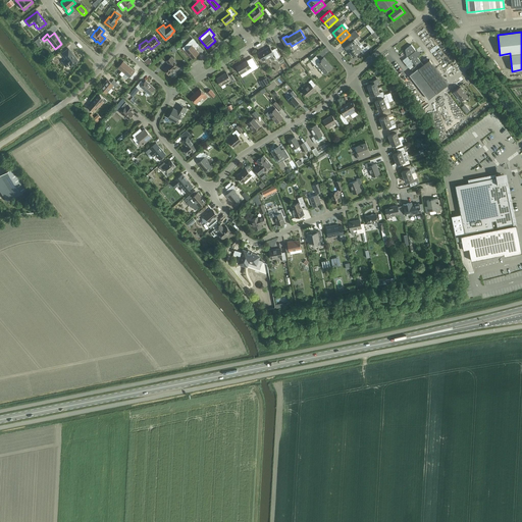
[(186,51),(193,59),(199,53),(194,47),(196,45),(192,40),(189,42),(186,45),(186,46),(189,49),(186,51)]
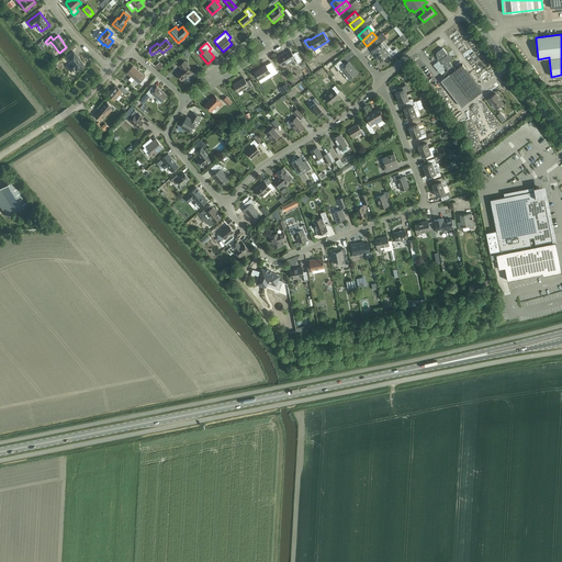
[(375,57),(385,48),(381,43),(371,52),(375,57)]
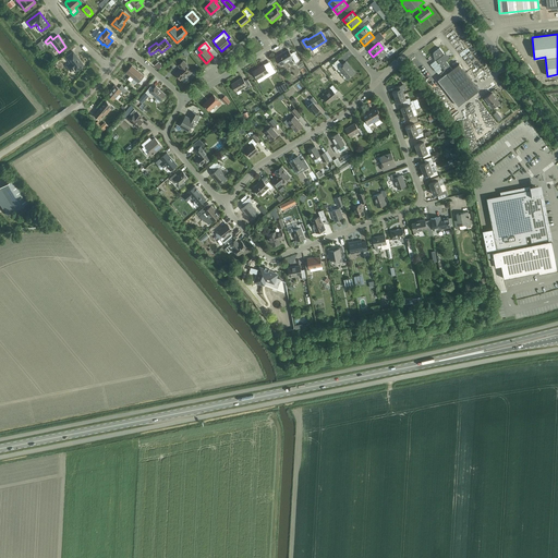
[(468,44),(460,49),(481,77),(489,71),(481,61),(480,61),(477,58),(475,60),(471,56),(474,53),(470,48),(471,47),(468,44)]
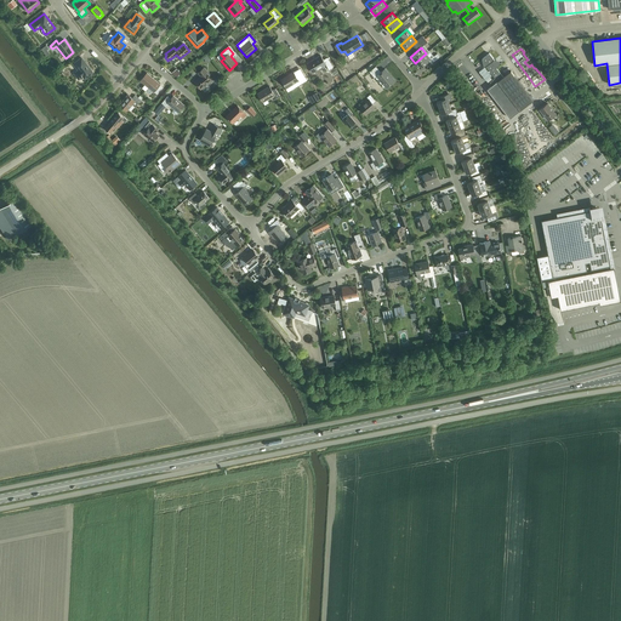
[(426,53),(415,63),(420,68),(429,61),(432,63),(440,56),(438,53),(431,58),(426,53)]
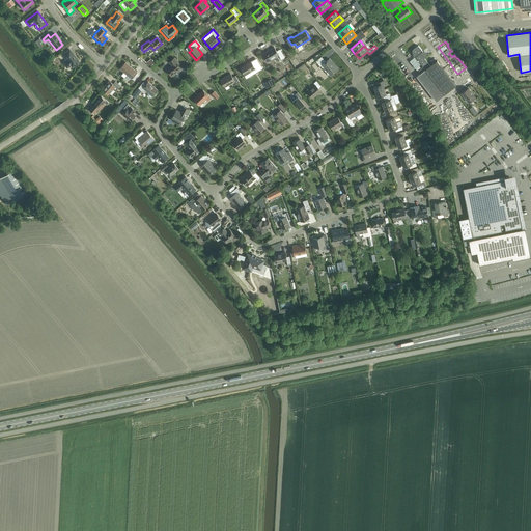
[(424,52),(423,52),(423,51),(418,46),(412,50),(414,57),(416,57),(419,61),(418,61),(417,60),(412,64),(415,68),(420,65),(418,62),(420,62),(423,66),(418,71),(420,74),(417,76),(436,101),(456,85),(437,60),(430,65),(424,58),(427,56),(426,52),(424,52)]
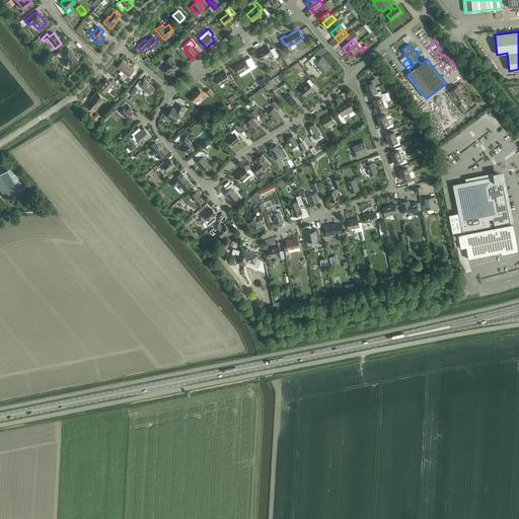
[(274,48),(271,50),(268,46),(256,53),(262,61),(272,54),(275,58),(278,56),(274,48)]
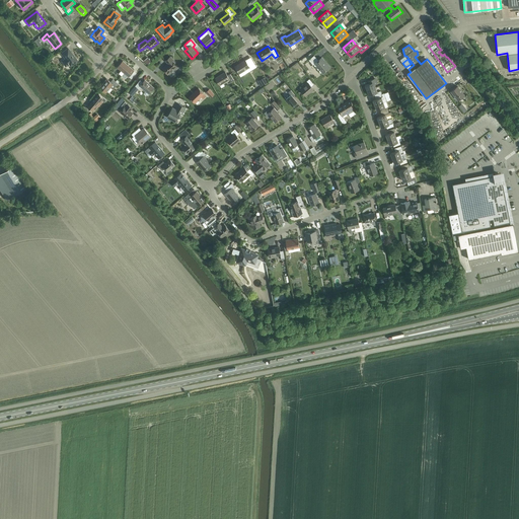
[(68,63),(70,66),(77,61),(68,49),(61,54),(65,59),(62,62),(65,66),(68,63)]
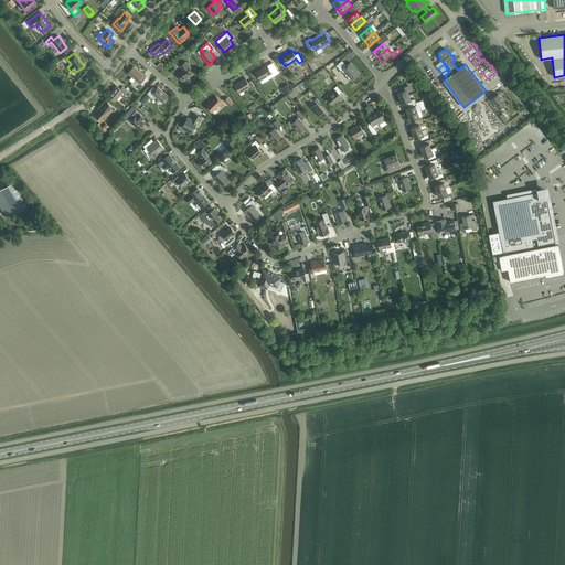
[(350,63),(347,65),(342,61),(337,65),(341,71),(343,68),(352,80),(359,73),(350,63)]
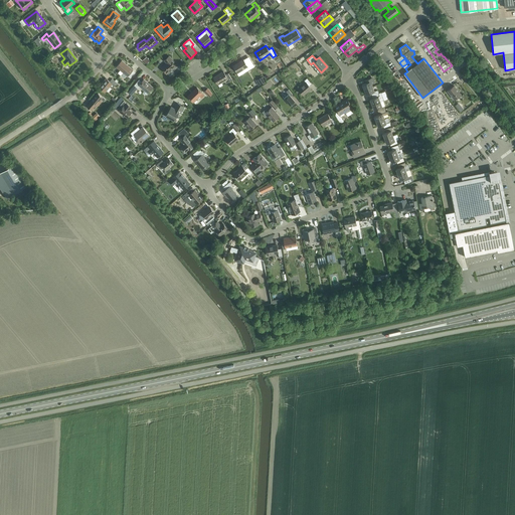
[(161,67),(167,73),(176,66),(171,60),(172,59),(169,56),(164,60),(167,63),(161,67)]
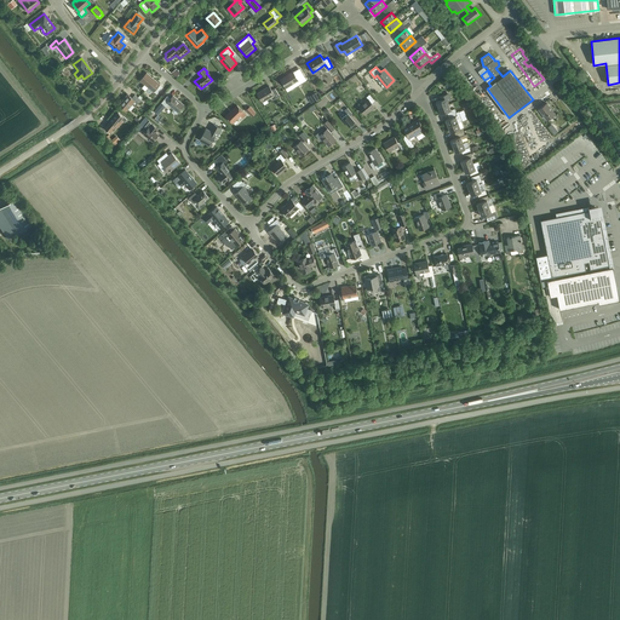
[(298,74),(296,76),(293,72),(281,79),(286,89),(298,81),(299,84),(303,81),(298,74)]
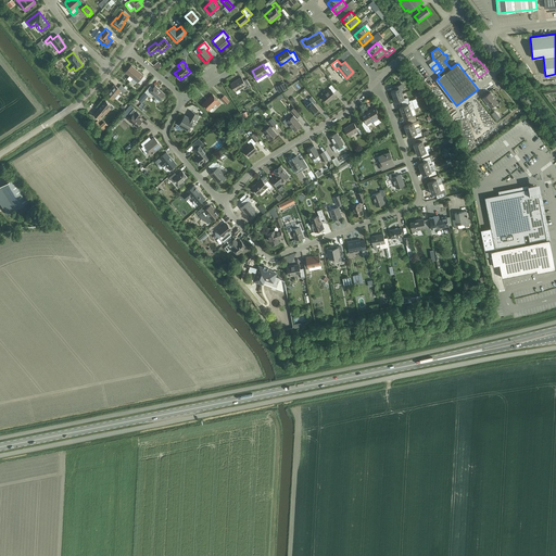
[(131,65),(126,72),(129,76),(127,79),(134,85),(137,81),(138,83),(143,75),(131,65)]
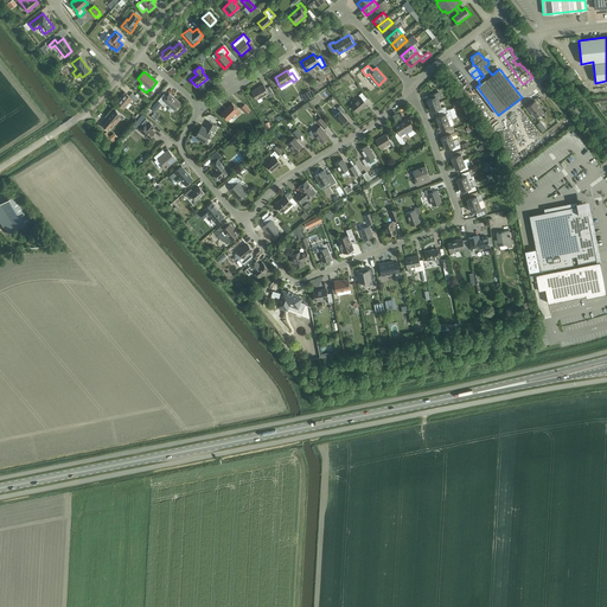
[(269,87),(266,88),(263,84),(251,91),(257,100),(268,93),(270,96),(274,94),(269,87)]
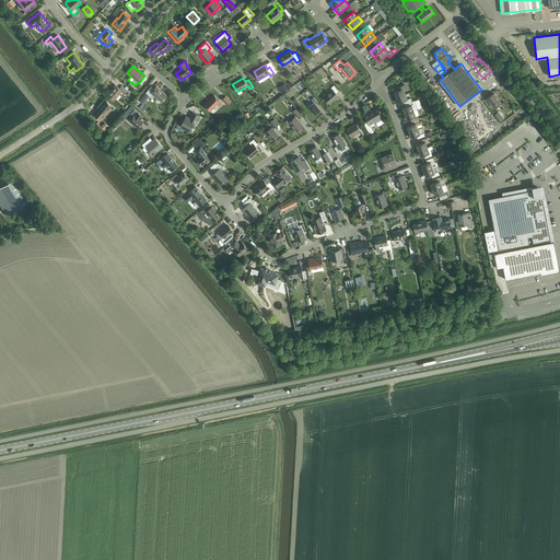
[(396,97),(405,94),(404,91),(408,89),(407,86),(405,88),(404,84),(396,88),(397,91),(394,92),(396,97)]
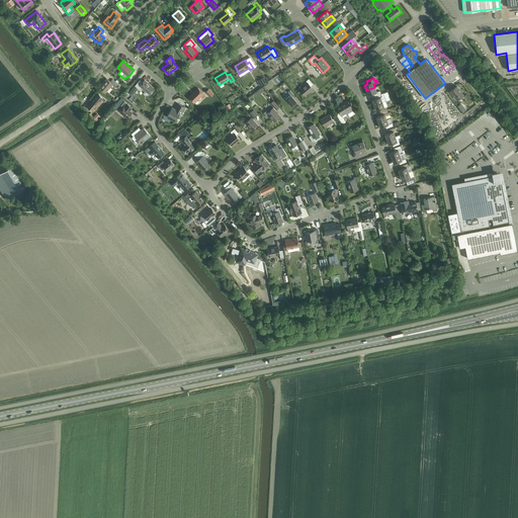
[(112,79),(110,82),(106,79),(99,87),(105,92),(110,87),(112,89),(117,83),(112,79)]
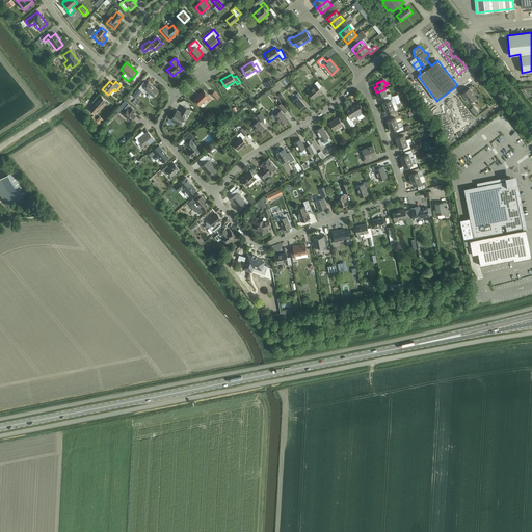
[(308,91),(313,98),(321,91),(319,88),(321,86),(317,81),(315,83),(316,85),(308,91)]
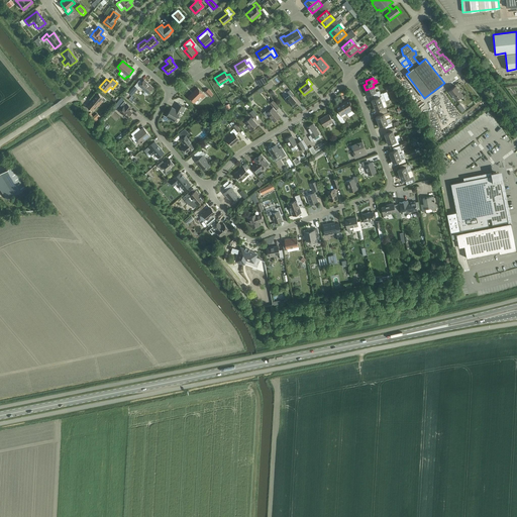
[(144,80),(142,82),(139,80),(130,91),(133,94),(134,91),(135,92),(139,88),(141,90),(142,88),(144,91),(143,92),(143,93),(144,94),(145,95),(146,95),(147,94),(153,88),(144,80)]
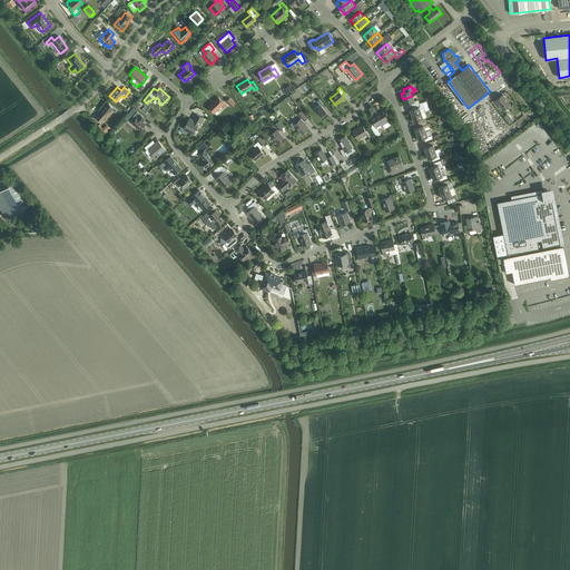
[(495,100),(503,110),(510,105),(502,95),(495,100)]
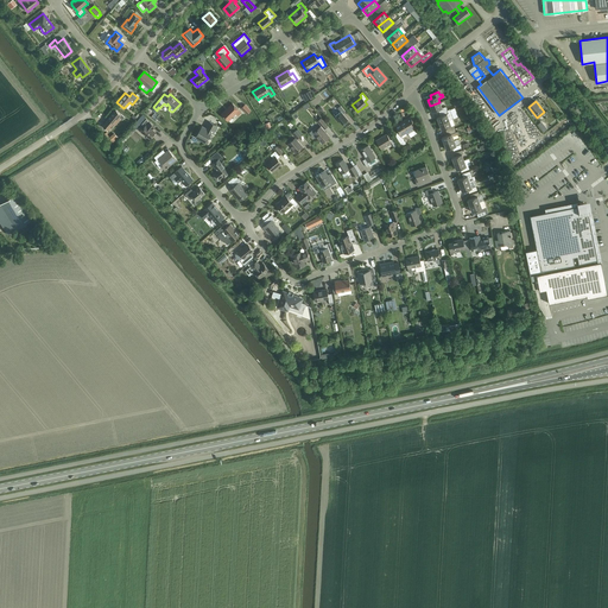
[(439,113),(448,111),(445,107),(442,108),(439,102),(430,106),(432,112),(438,109),(439,113)]
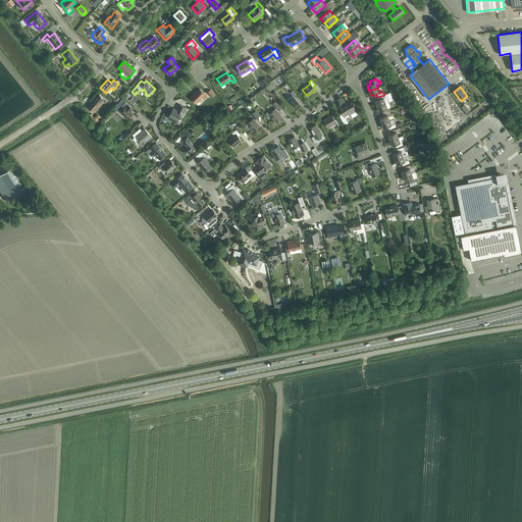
[(202,97),(204,99),(207,97),(200,89),(190,98),(196,104),(202,97)]
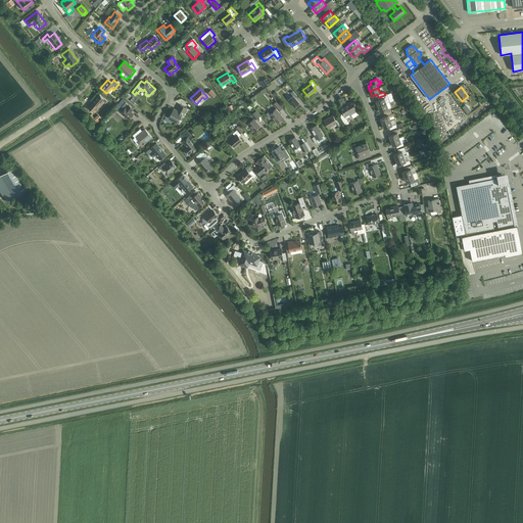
[(288,99),(294,107),(299,103),(295,98),(297,96),(293,91),(290,93),(293,96),(288,99)]
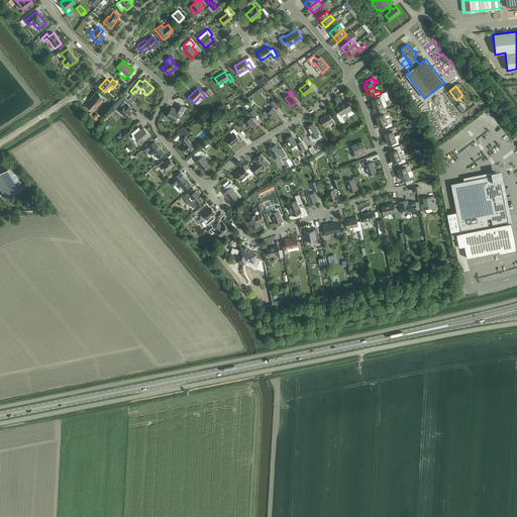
[(96,105),(98,106),(103,100),(101,99),(102,97),(98,93),(92,101),(92,102),(87,107),(92,110),(96,105)]
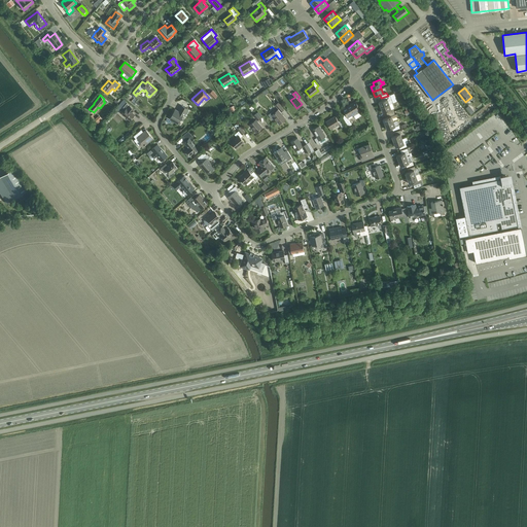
[(381,107),(389,104),(393,103),(390,95),(388,96),(381,98),(382,101),(379,102),(381,107)]
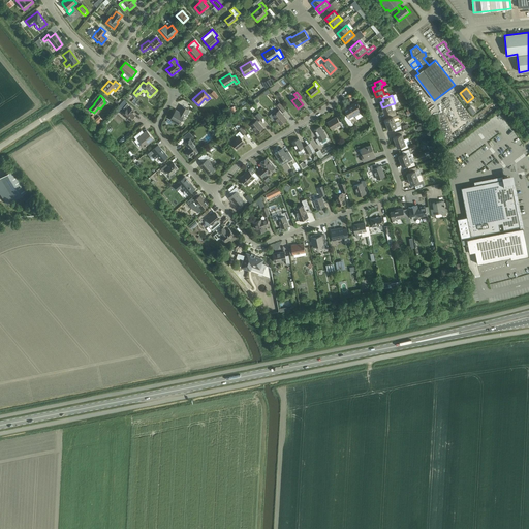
[(352,125),(349,120),(354,117),(353,117),(361,112),(358,106),(360,105),(356,102),(349,106),(350,106),(344,111),(347,115),(343,117),(348,127),(352,125)]
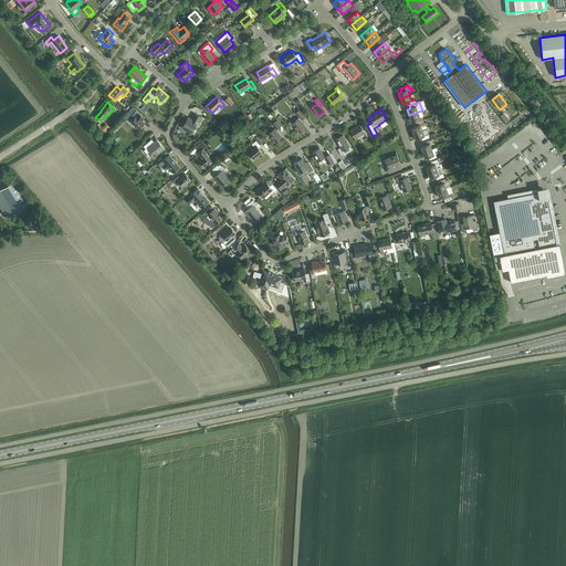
[(130,122),(139,129),(145,123),(139,118),(142,116),(136,111),(132,115),(135,117),(130,122)]
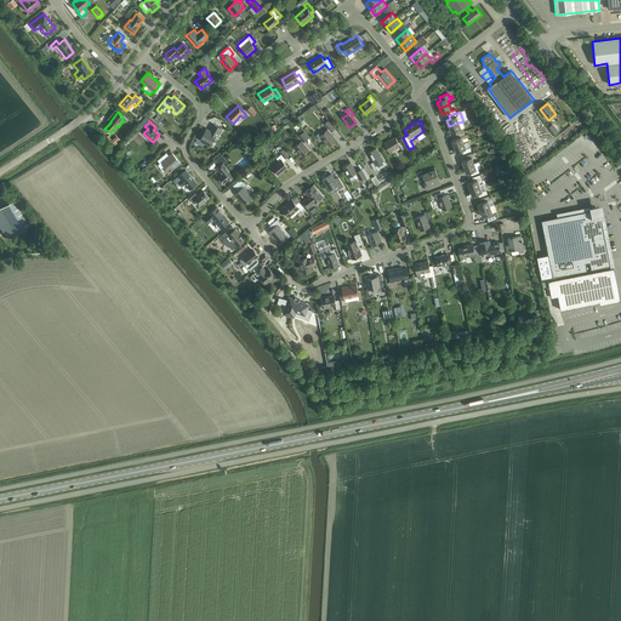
[(320,136),(329,147),(336,140),(330,132),(335,129),(328,121),(324,124),(329,129),(320,136)]
